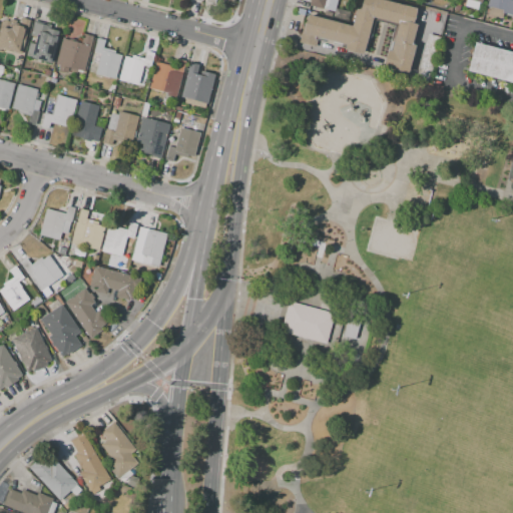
[(306,14),(351,27),(356,9),(361,10),(363,0),(384,0),(415,8),(411,22),(416,23),(411,43),(415,44),(407,74),(382,67),(387,48),(390,49),(397,23),(374,17),(364,54),(342,48),(344,44),(317,36),(314,45),(299,41),(306,14)]
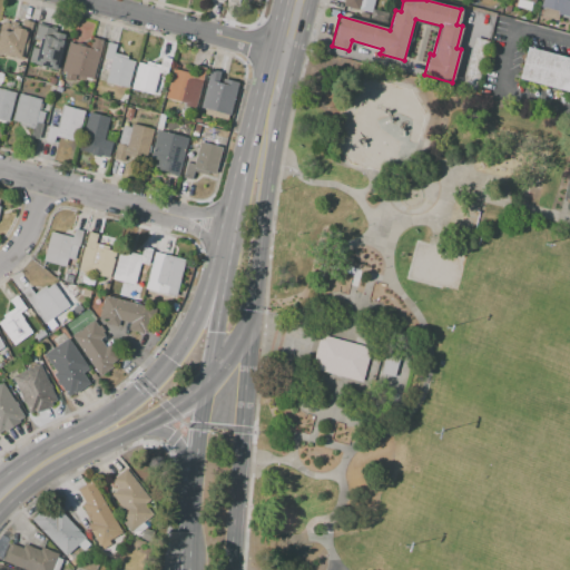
[(344,0),(375,0),(373,13),(343,6),(344,0)]
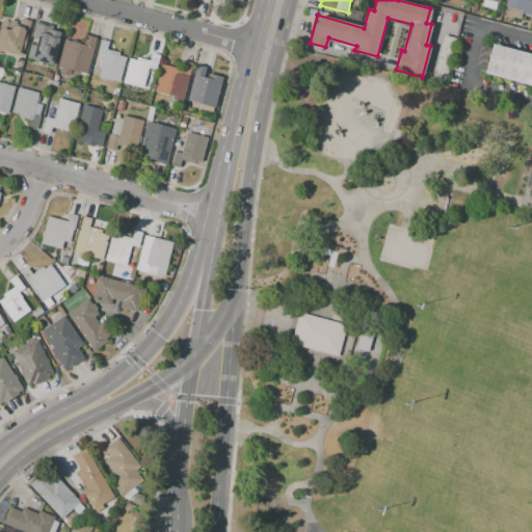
[(484,0),(483,6),(498,9),(499,0),(484,0)]
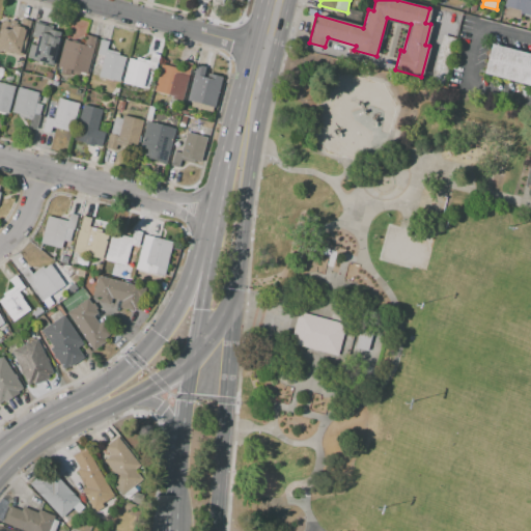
[(504,0),(530,0),(530,16),(520,14),(520,10),(503,6),(504,0)]
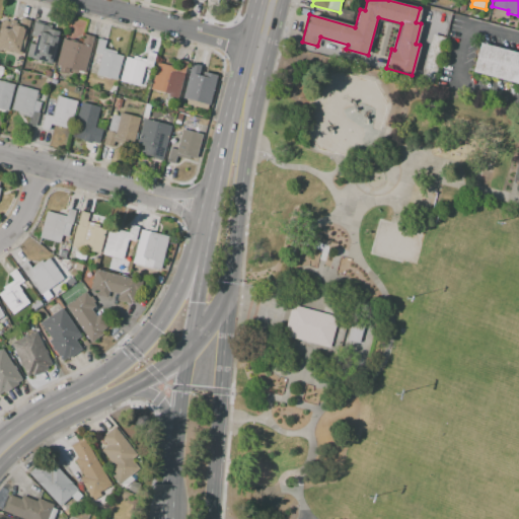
[(0,27),(0,50),(21,55),(28,19),(21,17),(19,25),(11,24),(10,30),(0,27)]
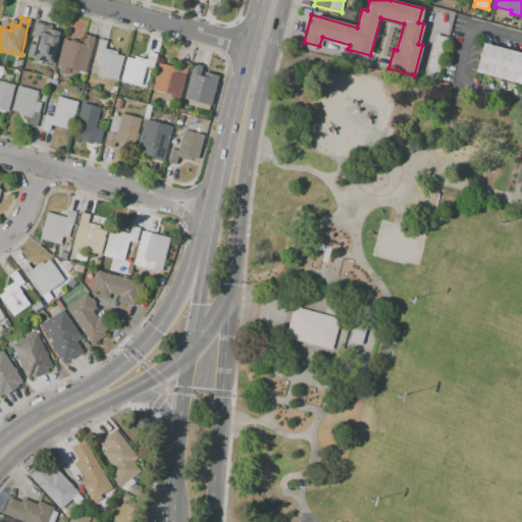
[(43,25),(49,27),(49,30),(59,32),(52,64),(27,58),(31,42),(36,44),(39,32),(42,33),(43,25)]
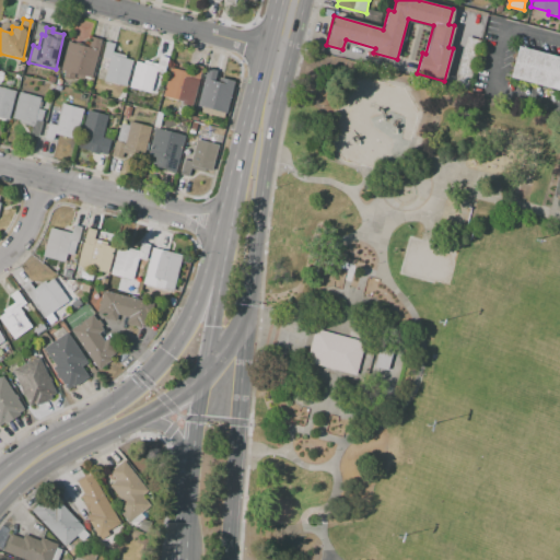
[(68,42),(60,71),(91,79),(101,39),(90,37),(88,46),(68,42)]
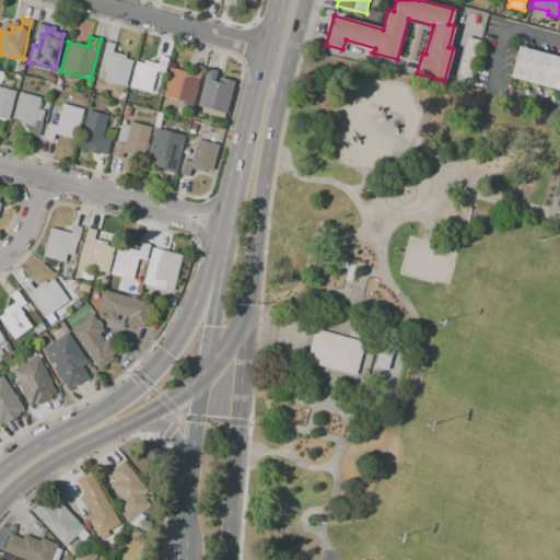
[(106,42),(114,44),(112,54),(132,59),(126,86),(103,81),(108,59),(102,57),(106,42)]
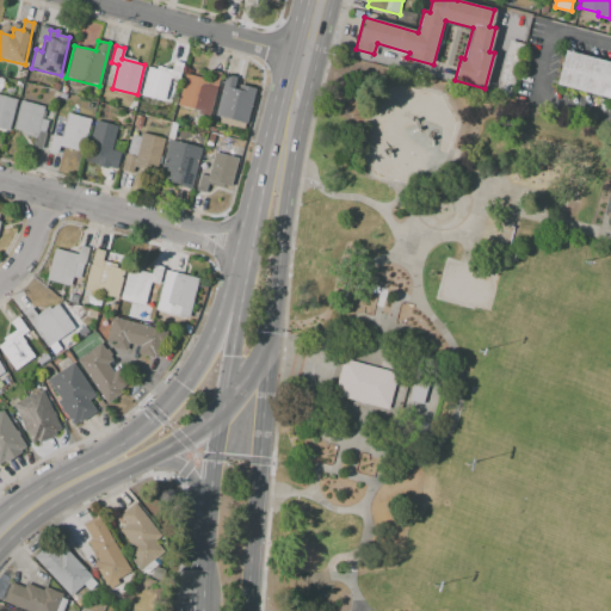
[(610,63),(563,51),(555,85),(610,98),(610,63)]
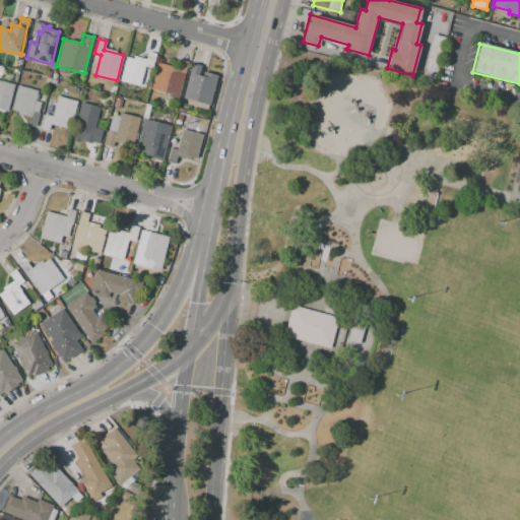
[(125,57),(119,80),(145,87),(154,54),(147,52),(144,62),(125,57)]
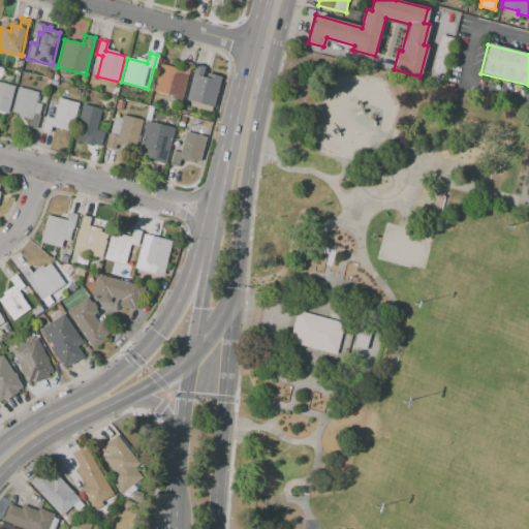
[(160,64),(153,91),(175,96),(176,89),(184,91),(190,63),(182,61),(180,69),(160,64)]
